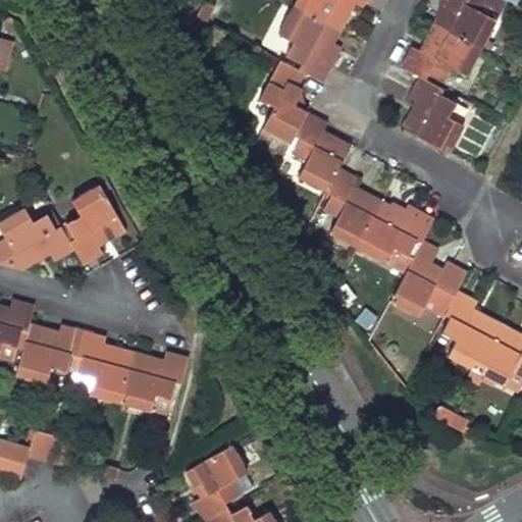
[(296,0),(294,5),(341,30),(345,22),(344,21),(348,13),(341,9),(345,0),(349,0),(354,2),(362,6),(364,0),(296,0)]
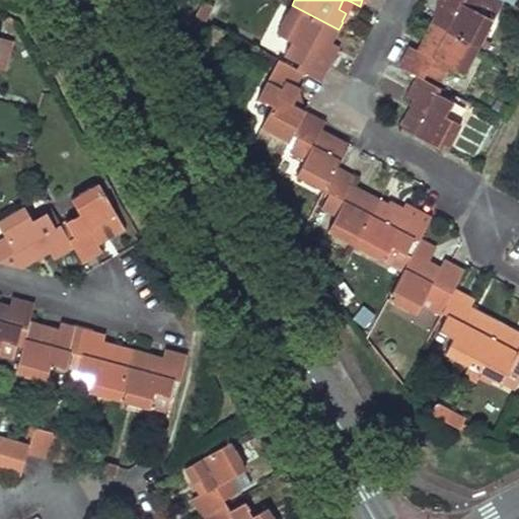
[(347,0),(343,0),(339,9),(346,13),(352,2),(347,0)]
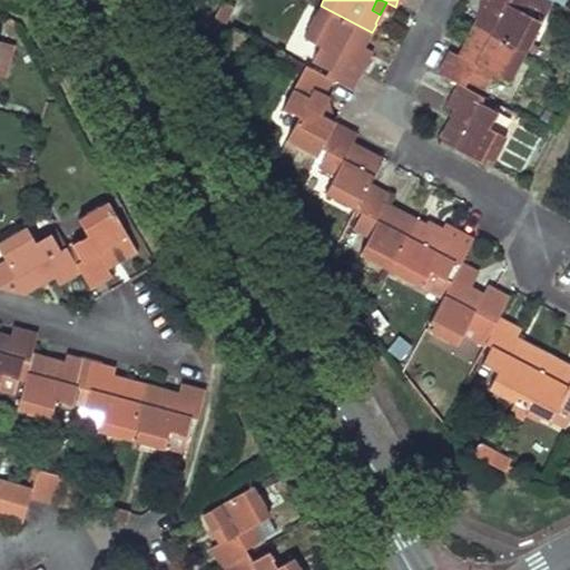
[(478,15),(473,23),(526,51),(530,42),(532,43),(539,30),(537,29),(542,20),(526,11),(529,3),(530,5),(532,0),(487,0),(479,16),(478,15)]
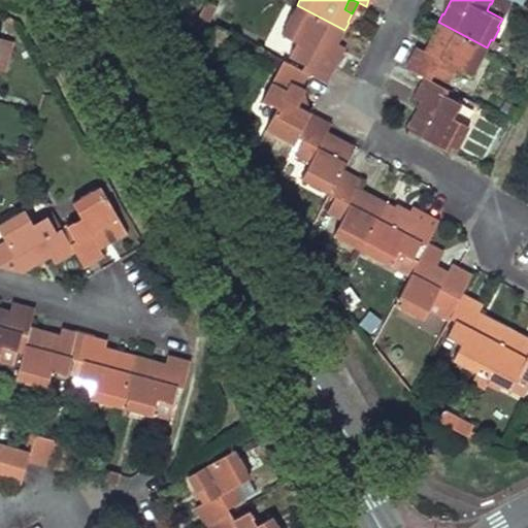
[(444,0),(442,13),(443,14),(451,0),(444,0)]
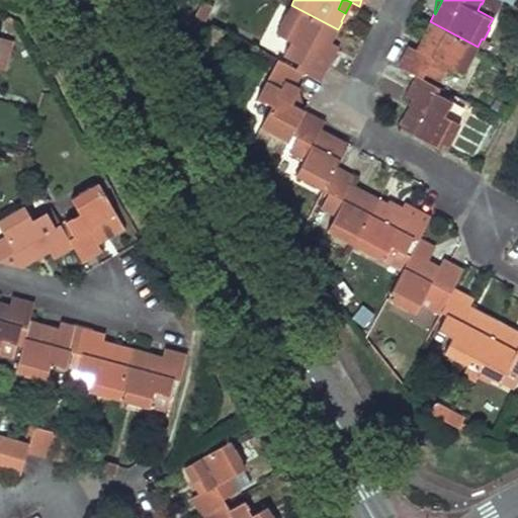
[(195,15),(206,21),(213,6),(203,1),(195,15)]
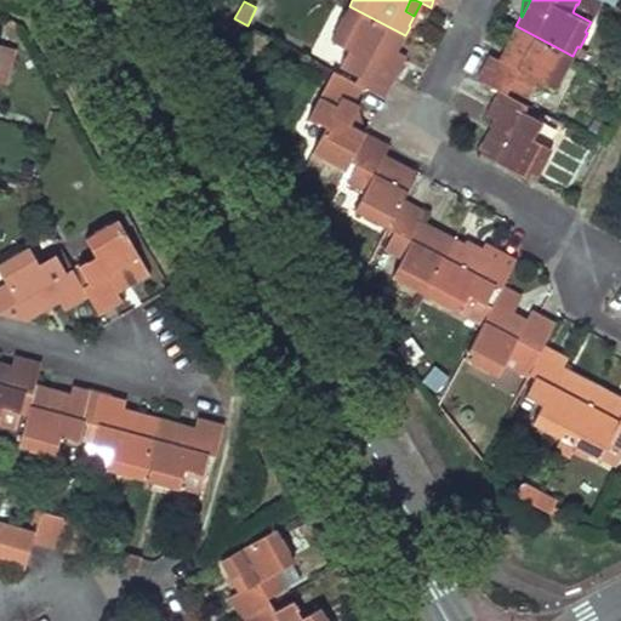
[(400,45),(405,35),(349,6),(345,16),(342,15),(335,29),(337,29),(331,39),(349,49),(346,57),(345,57),(340,66),(358,75),(355,81),(364,86),(383,96),(397,72),(387,67),(394,51),(398,45),(400,45)]
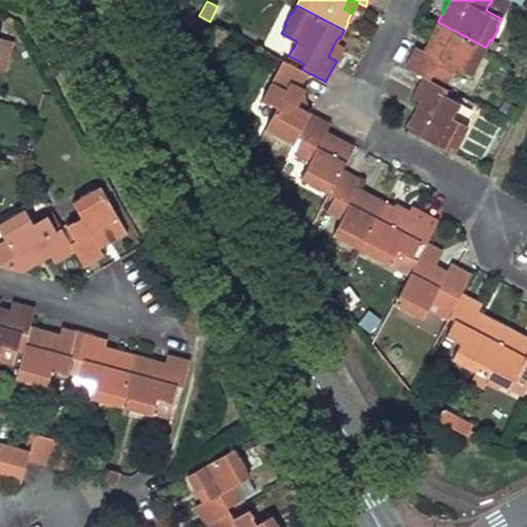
[(19,22),(7,13),(3,20),(14,28),(19,22)]
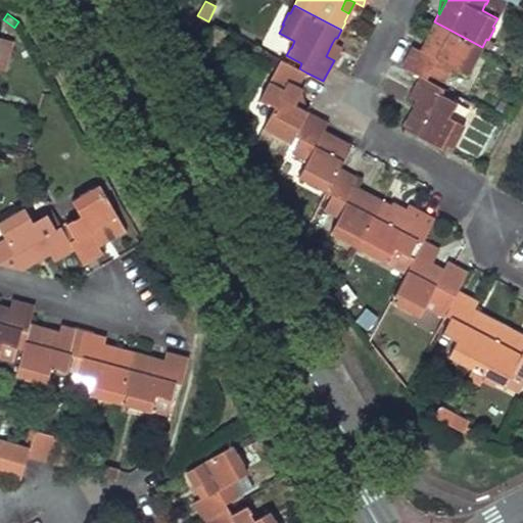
[(428,53),(421,49),(413,46),(402,66),(420,76),(426,79),(429,74),(445,82),(448,75),(447,75),(452,67),(467,76),(471,67),(473,67),(479,56),(478,55),(482,47),(434,21),(430,29),(432,30),(427,39),(434,42),(428,53)]
